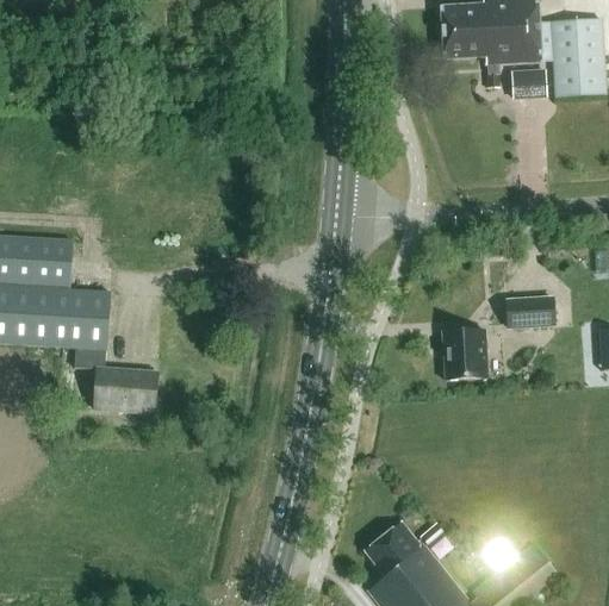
[(602,17),(539,22),(536,0),(482,0),(482,4),(440,7),(443,58),(485,56),(486,63),(488,63),(488,74),(486,74),(486,87),(501,86),(499,62),(552,58),(555,98),(608,93),(602,17)]
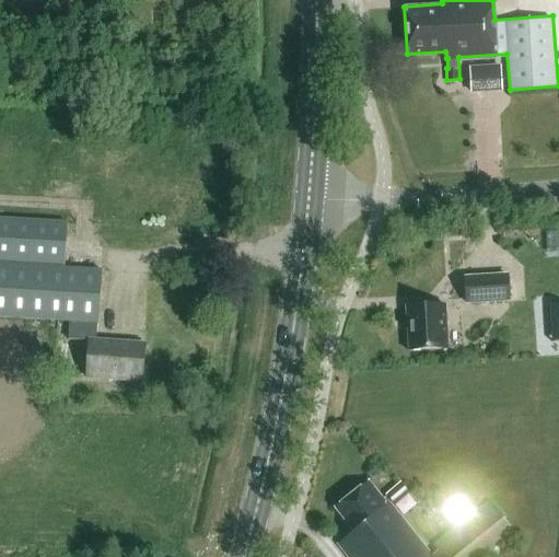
[(500,89),(499,62),(467,65),(469,90),(500,89)]
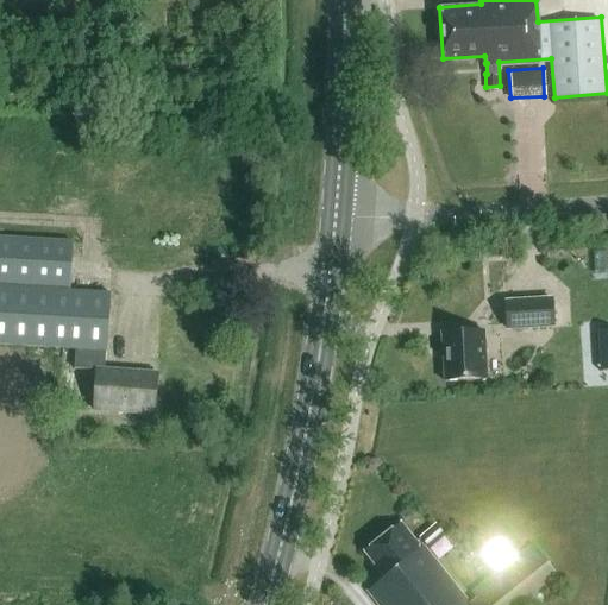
[(106,367),(110,290),(70,288),(74,240),(0,234),(0,342),(75,347),(74,365),(96,367),(94,408),(156,413),(158,371),(106,367)]
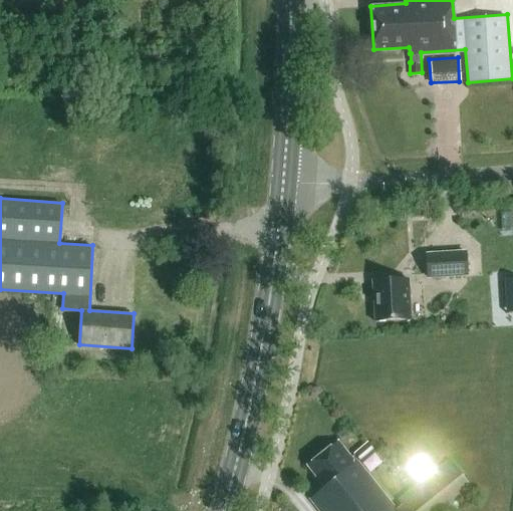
[(429,277),(467,274),(465,250),(428,253),(429,277)]
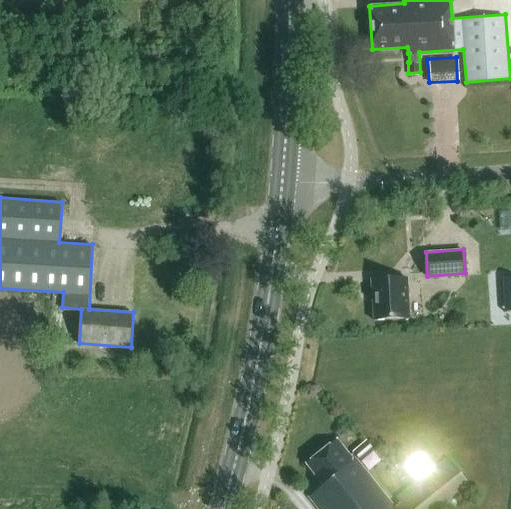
[(374,319),(410,317),(407,276),(371,279),(374,319)]
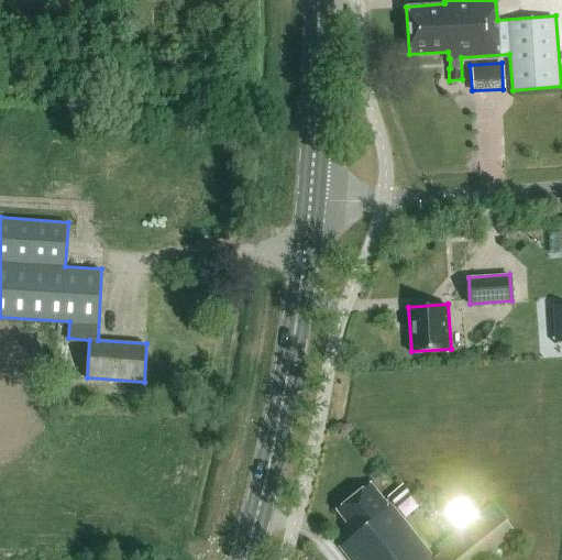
[(387,504),(388,503),(371,482),(337,509),(356,533),(340,546),(351,559),(496,559),(522,539),(494,503),(437,548),(440,551),(434,556),(394,504),(389,507),(387,504)]
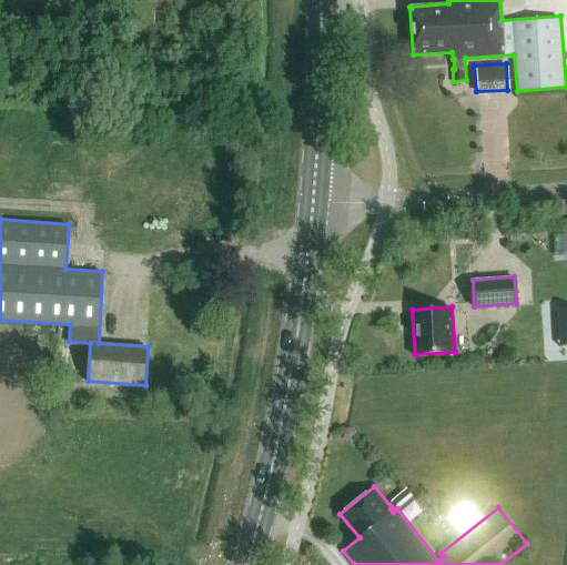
[(406,487),(393,498),(402,508),(414,497),(413,495),(406,487)]
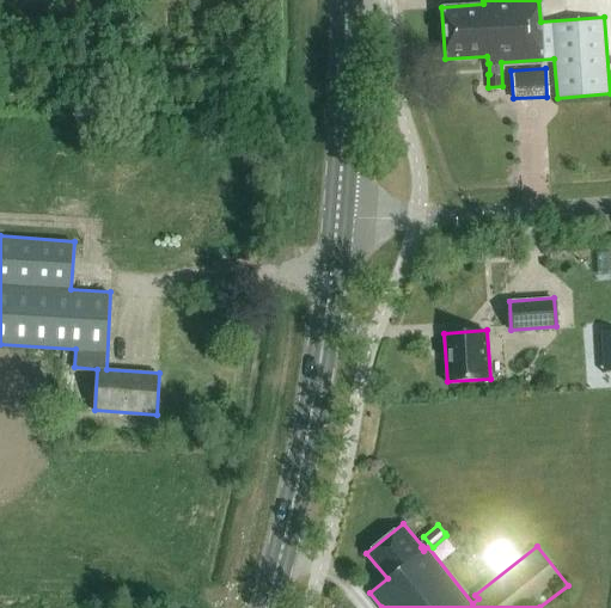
All buildings are outlined.
